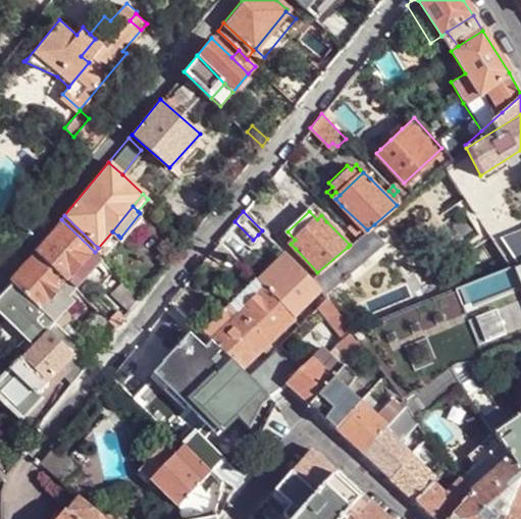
[(95,252),(61,219),(35,250),(65,279),(73,287),(99,256),(95,252)]
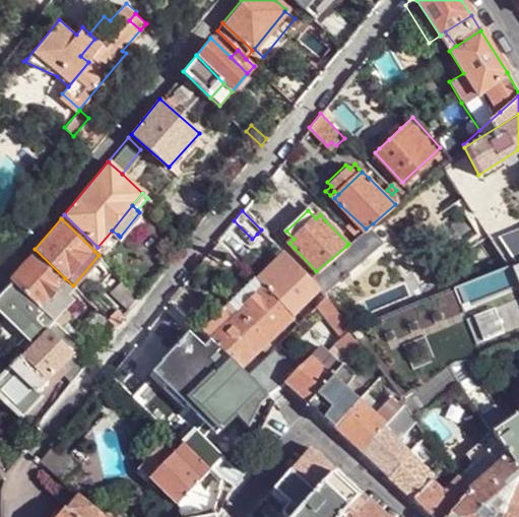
[(381,234),(373,223),(366,229),(357,237),(348,244),(346,246),(355,256),(381,234)]
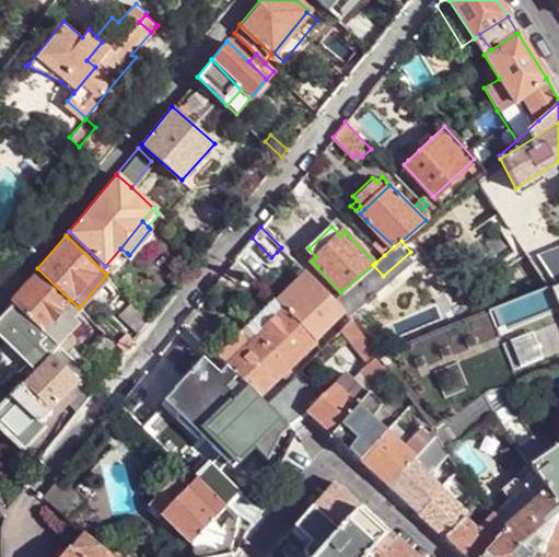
[(281,247),(277,252),(283,259),(289,255),(281,247)]
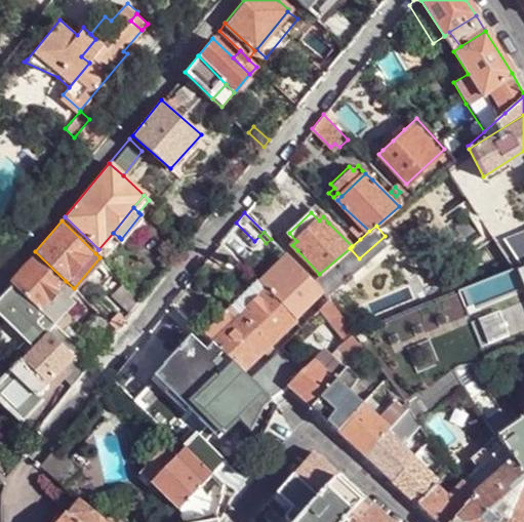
[(119,237),(113,233),(98,249),(95,253),(99,257),(101,258),(119,237)]
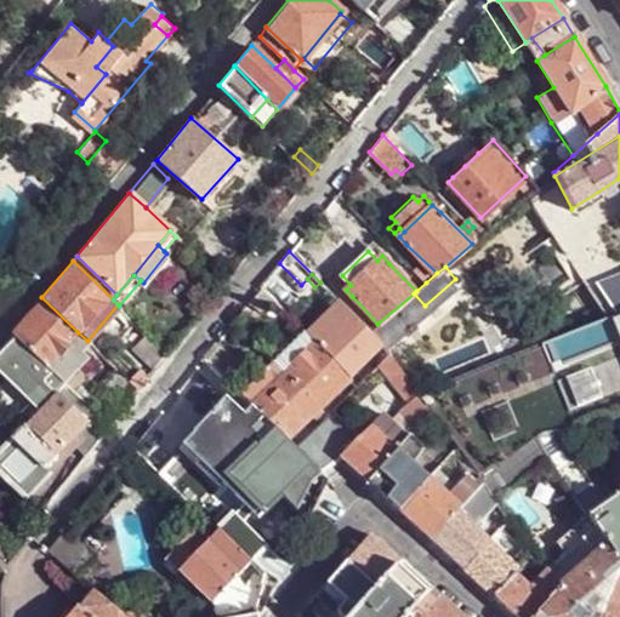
[(266,280),(261,286),(266,291),(272,285),(266,280)]
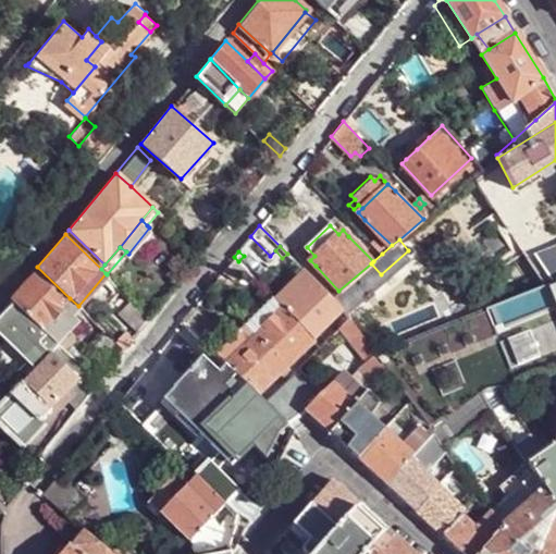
[(238,261),(234,257),(229,262),(222,270),(233,279),(244,267),(238,261)]
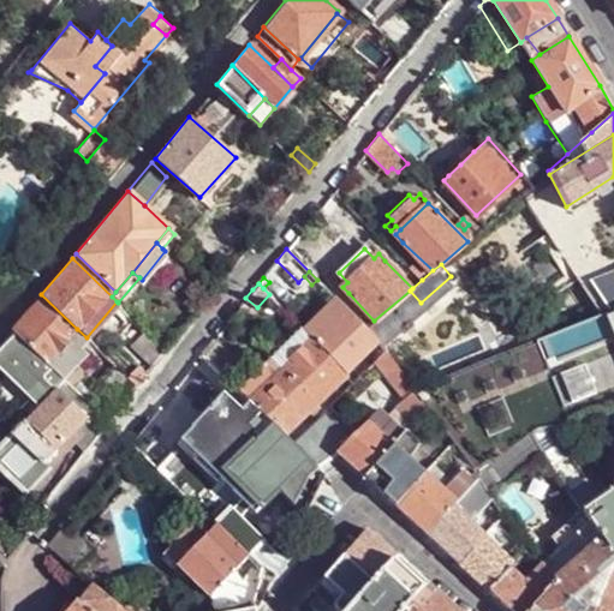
[(374,321),(369,325),(380,340),(421,303),(410,291),(374,321)]
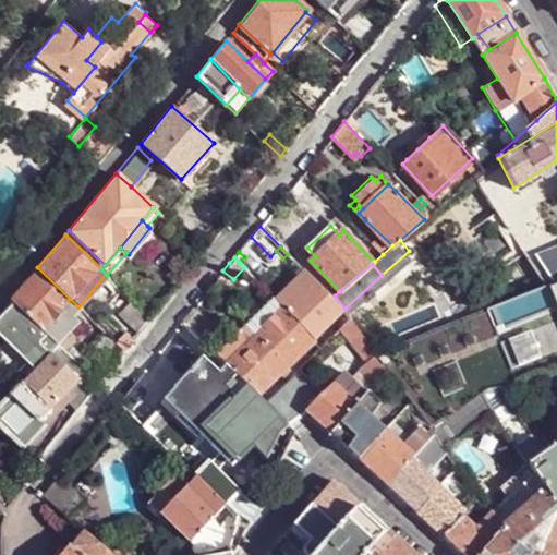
[(70,299),(37,267),(11,298),(57,341),(69,329),(74,323),(60,310),(70,299)]
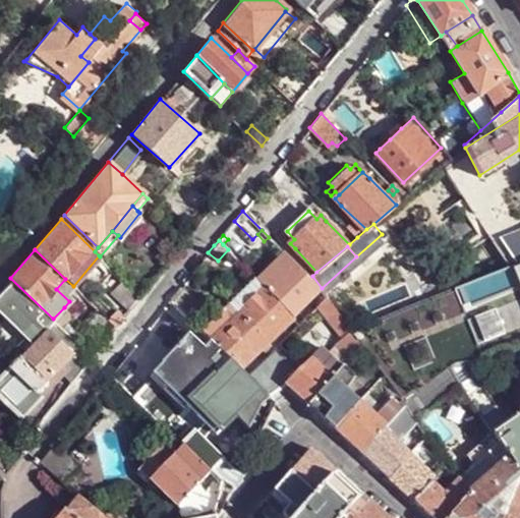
[(291,260),(283,251),(256,278),(265,287),(291,260)]
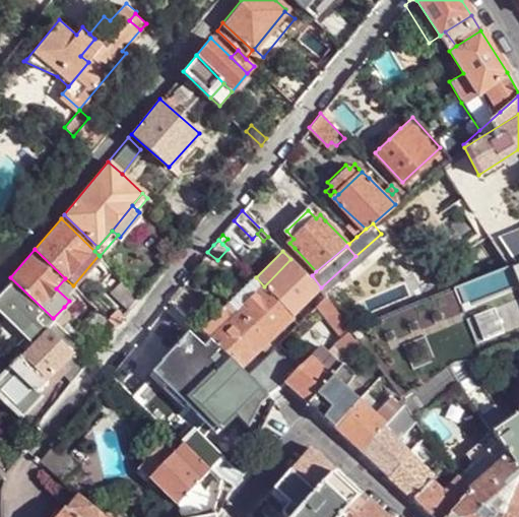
[(290,259),(264,286),(293,315),(320,288),(290,259)]
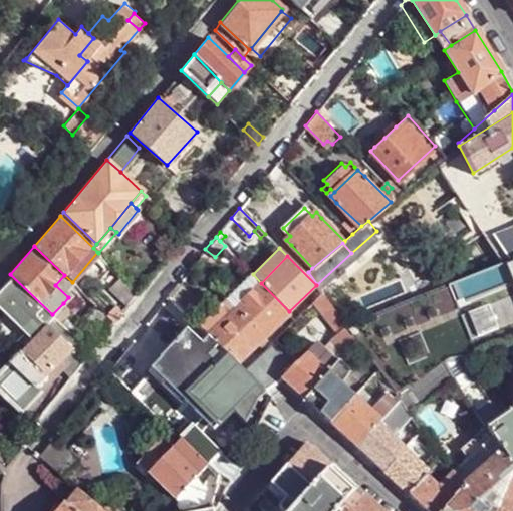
[(512,256),(495,264),(448,284),(457,308),(445,363),(502,356),(512,354),(512,256)]
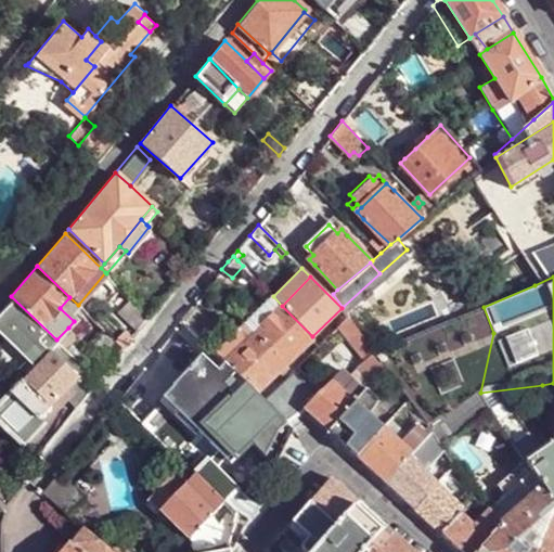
[(60,360),(49,349),(56,341),(56,339),(11,296),(0,307),(0,333),(23,355),(0,383),(0,425),(35,454),(95,379),(74,358),(68,351),(60,360)]
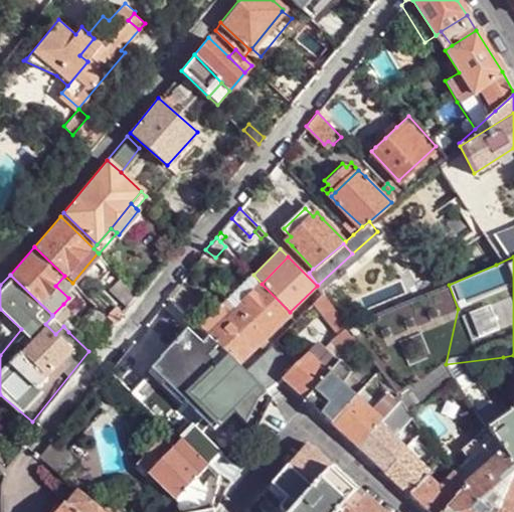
[(262,284),(253,275),(227,301),(235,309),(262,284)]
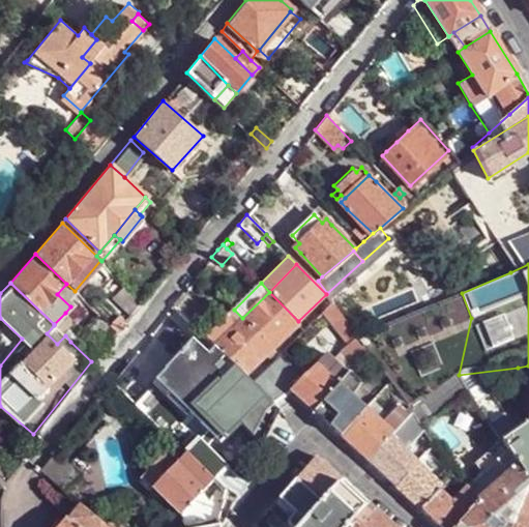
[(142,301),(124,284),(111,296),(129,316),(142,301)]
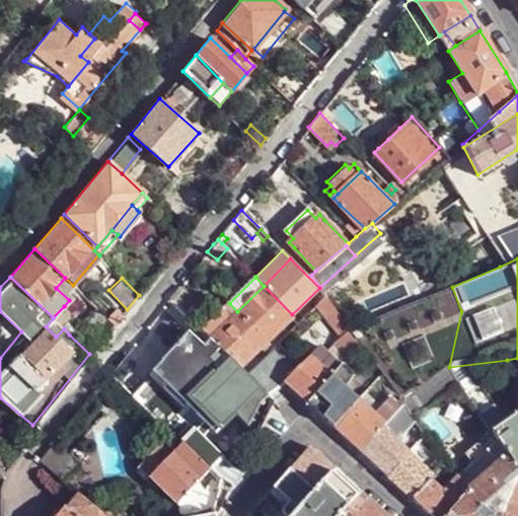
[(292,314),(264,286),(237,311),(267,341),(292,314)]
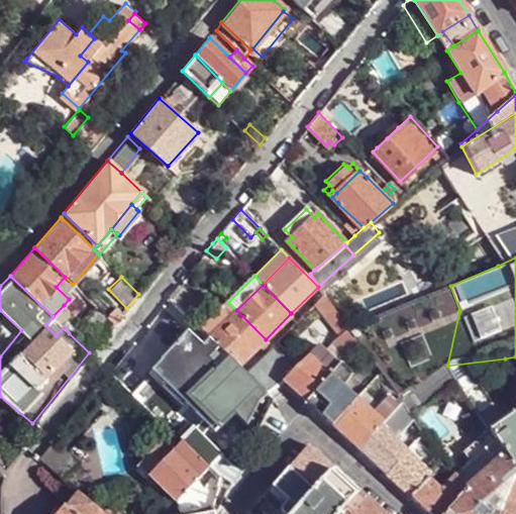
[(450,286),(347,325),(360,343),(365,348),(459,310),(450,286)]
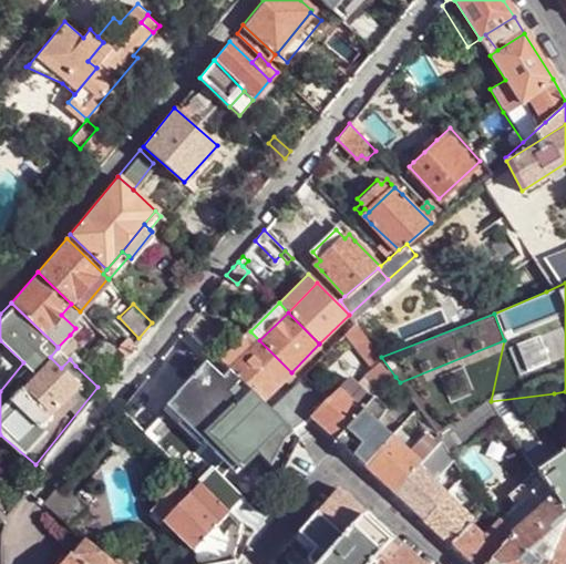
[(357,322),(347,334),(371,366),(381,357),(357,322)]
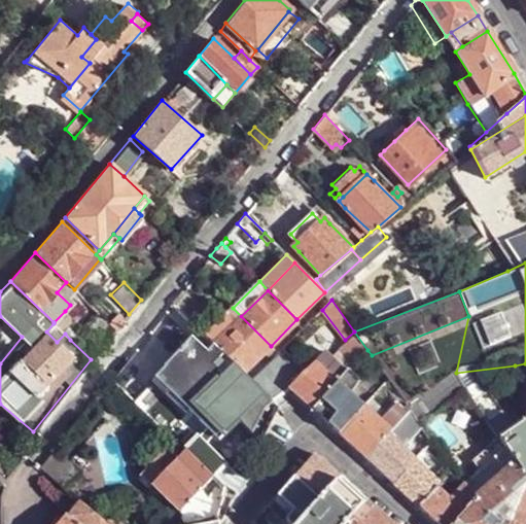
[(241,316),(233,308),(206,335),(214,342),(241,316)]
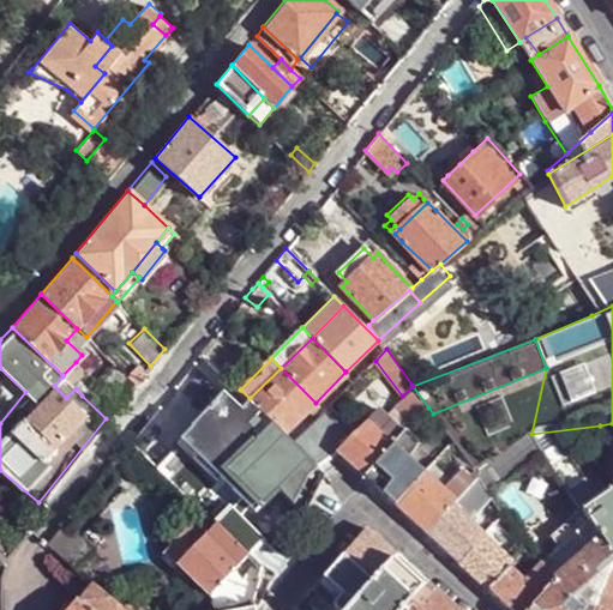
[(76,388),(82,396),(89,387),(79,378),(85,370),(76,362),(62,375),(62,376),(76,388)]
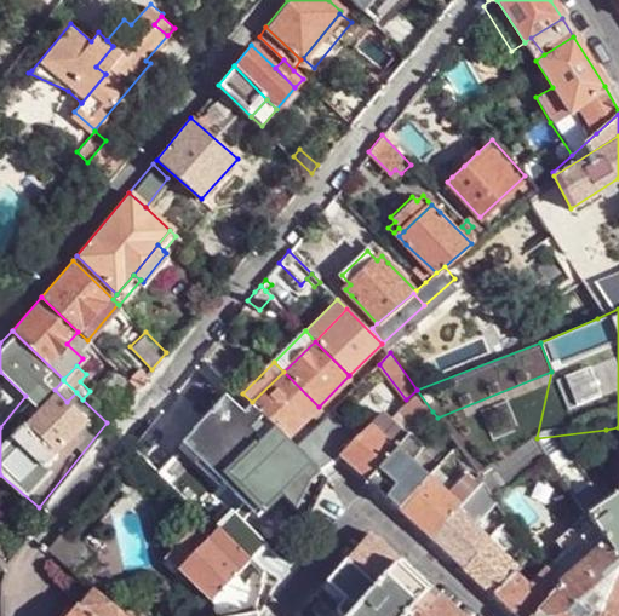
[(127,379),(114,367),(102,380),(126,402),(136,389),(127,379)]
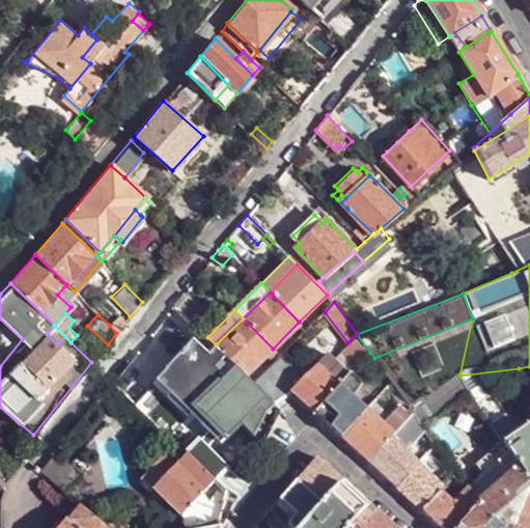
[(126,322),(118,315),(109,325),(116,333),(126,322)]
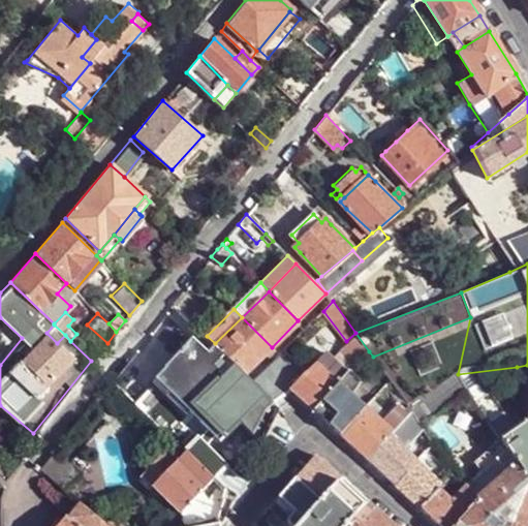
[(272,347),(242,317),(215,343),(246,372),(272,347)]
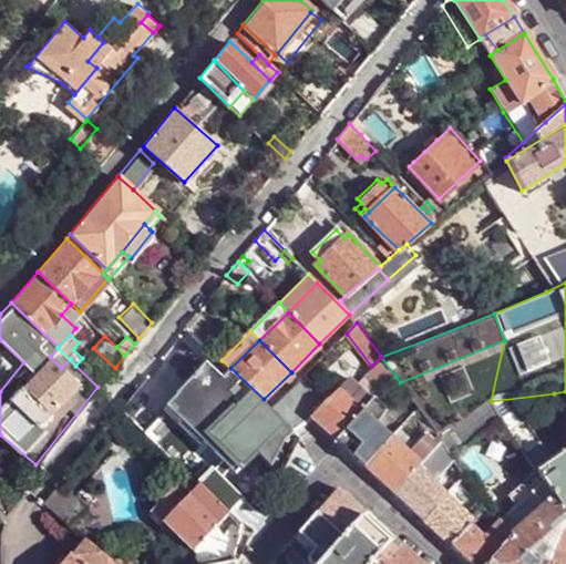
[(504,340),(400,382),(419,408),(430,424),(445,413),(456,429),(458,429),(491,401),(504,340)]
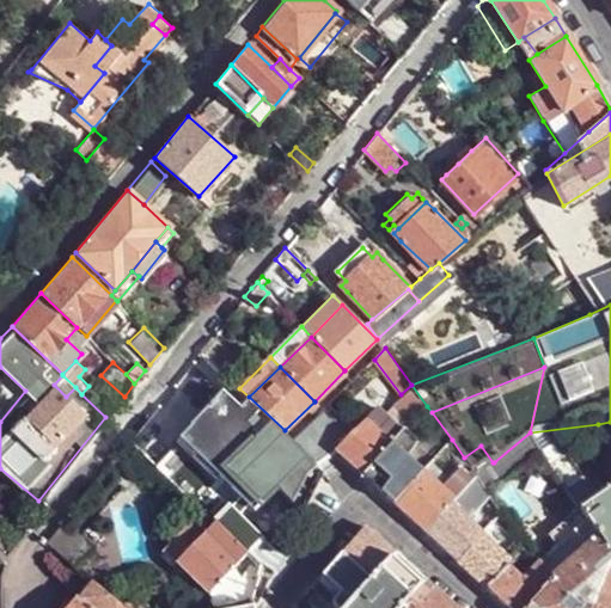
[(411,385),(401,394),(391,403),(409,424),(417,415),(427,406),(411,385)]
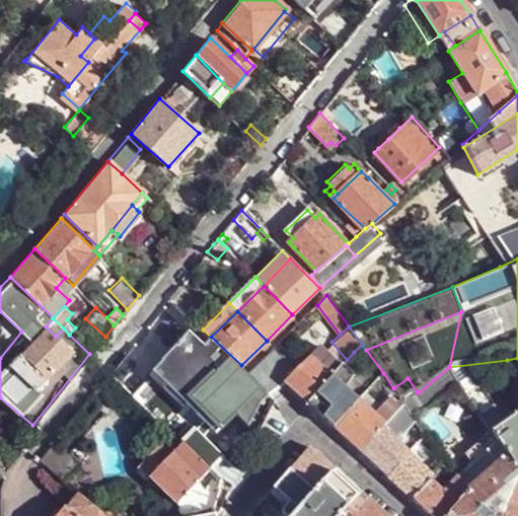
[(176,343),(151,366),(185,401),(198,415),(205,407),(218,419),(223,425),(256,391),(209,340),(190,357),(176,343)]
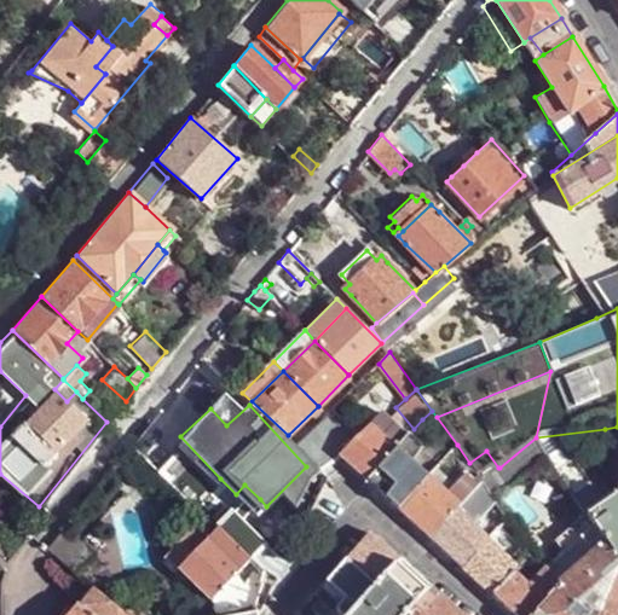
[(312,430),(327,446),(347,425),(331,410),(327,415),(312,430)]
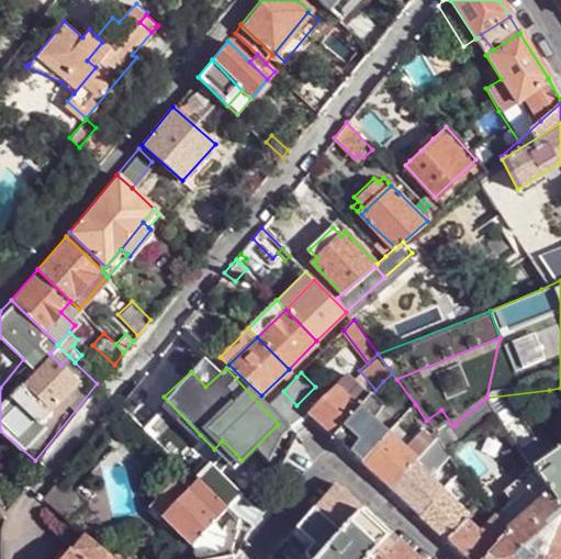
[(345,375),(335,384),(359,407),(361,406),(370,398),(345,375)]
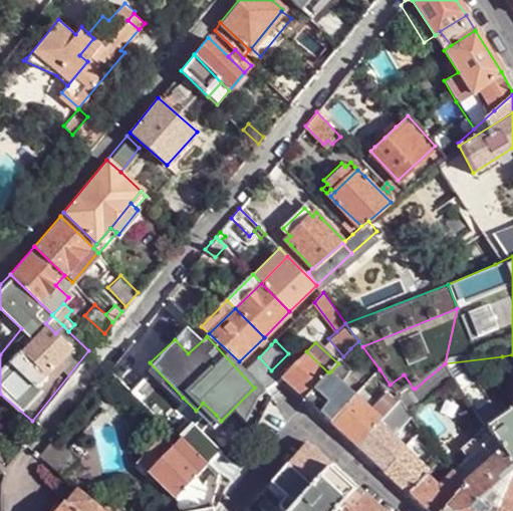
[(306,351),(282,378),(283,379),(304,399),(328,372),(306,351)]
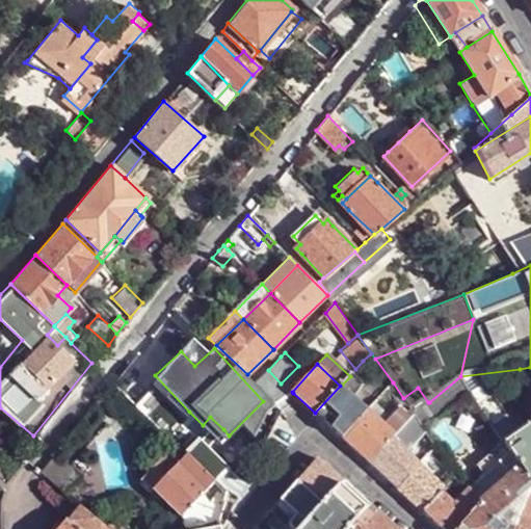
[(281,384),(268,370),(255,382),(275,405),(276,405),(293,393),(292,392),(287,388),(286,389),(281,384)]
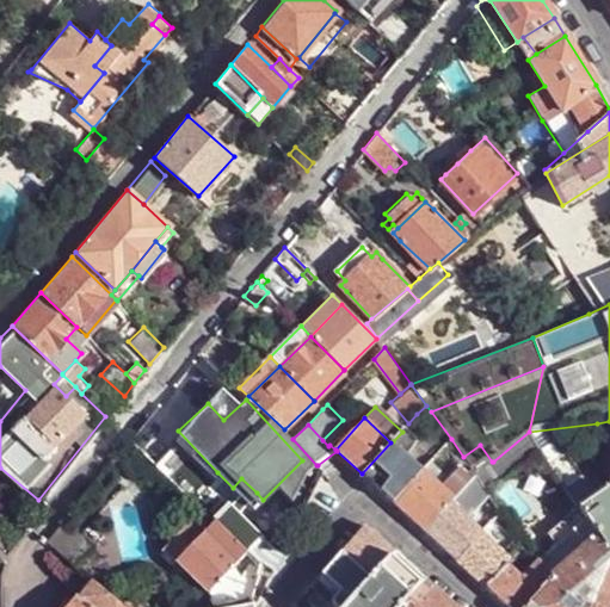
[(402,432),(393,441),(423,470),(432,460),(435,457),(405,428),(402,432)]
